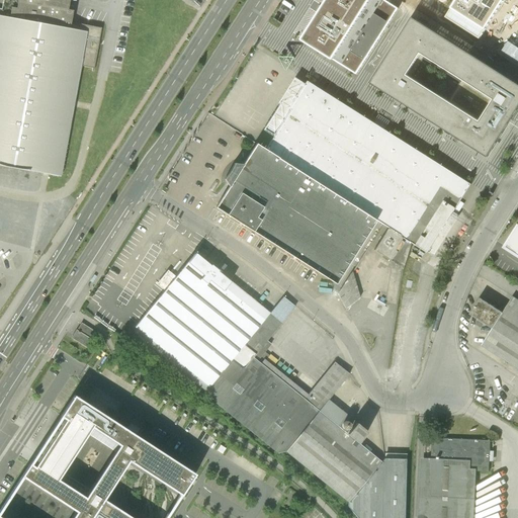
[(107,28),(75,22),(77,11),(70,10),(71,0),(4,0),(3,10),(0,9),(0,166),(46,175),(64,178),(84,68),(101,71),(107,28)]
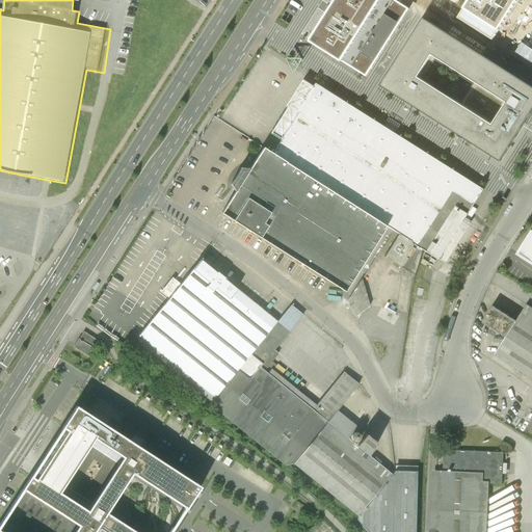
[(394,0),(336,0),(311,42),(366,77),(409,9),(394,0)]
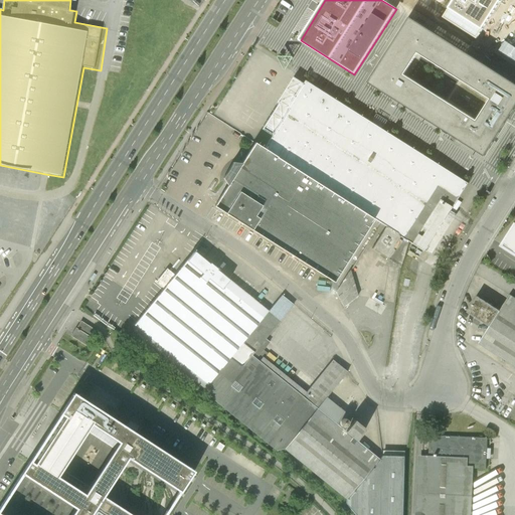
[(454,0),(444,17),(477,39),(501,0),(454,0)]
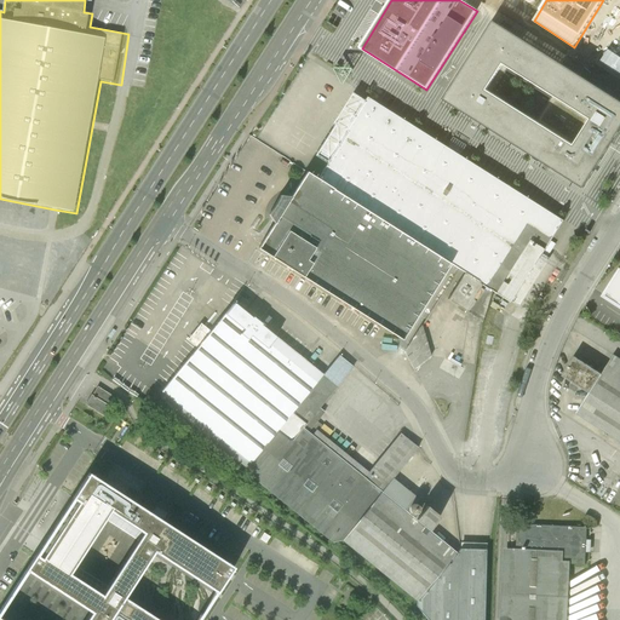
[(619,131),(619,101),(494,21),(443,101),(584,189),(619,131)]
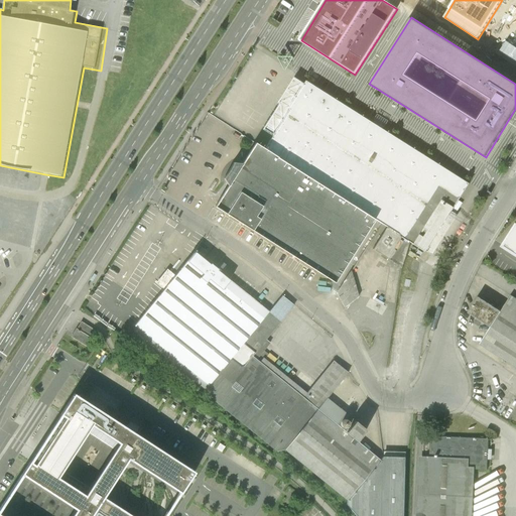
[(452,212),(469,183),(307,82),(305,85),(294,79),(262,130),(272,136),(264,150),(374,220),(387,228),(402,237),(432,256),(458,216),(452,212)]
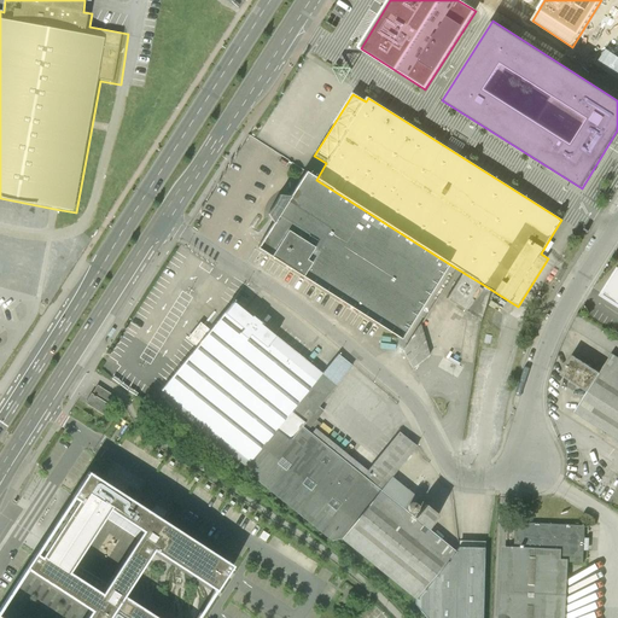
[(448,263),(316,180),(305,173),(290,197),(278,196),(274,205),(267,214),(273,223),(257,249),(401,339),(448,263)]
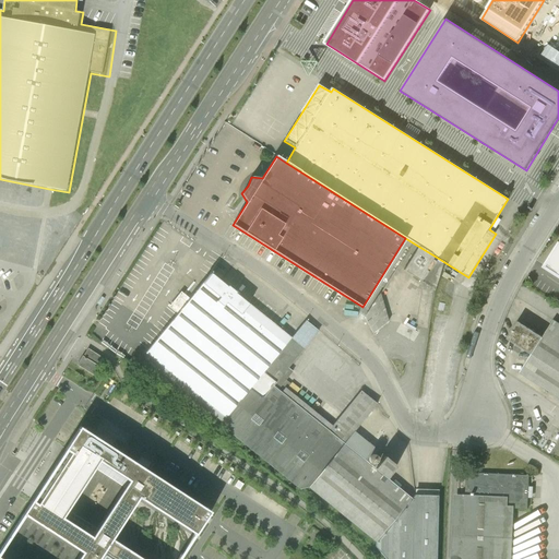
[(558,244),(545,268),(558,275),(558,244)]
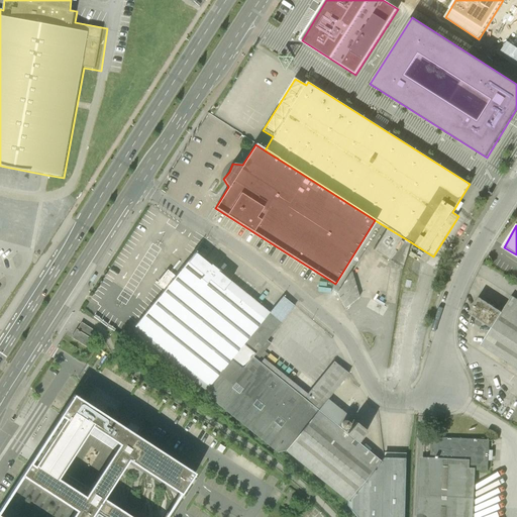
[(403,237),(388,228),(373,250),(389,261),(403,237)]
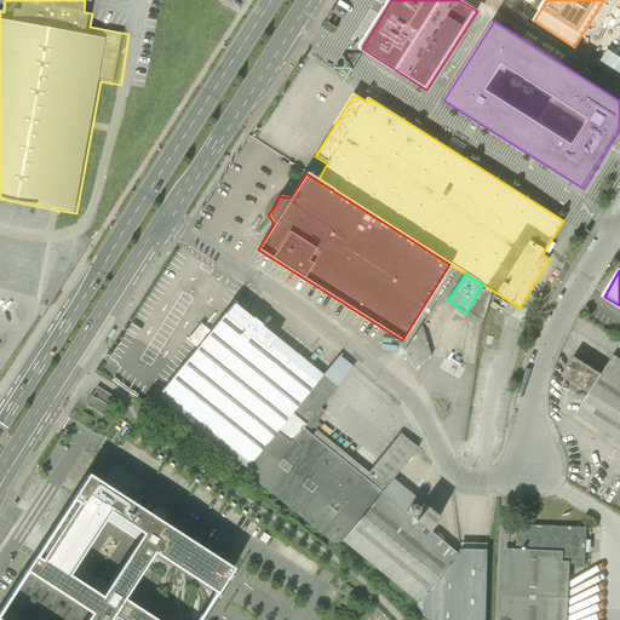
[(250,465),(323,374),(235,304),(212,333),(201,325),(188,342),(196,349),(161,392),(250,465)]
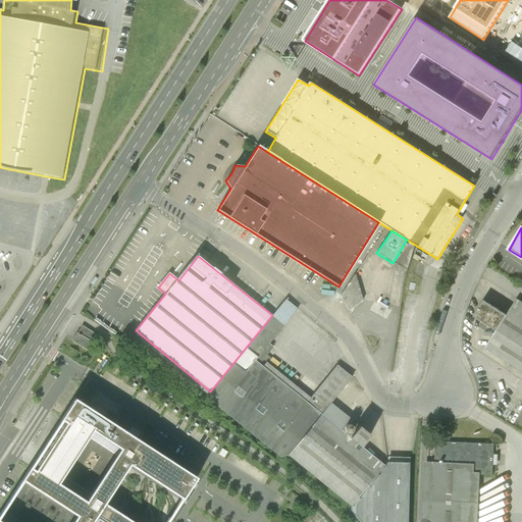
[(355,275),(354,275),(341,297),(349,312),(363,301),(355,275)]
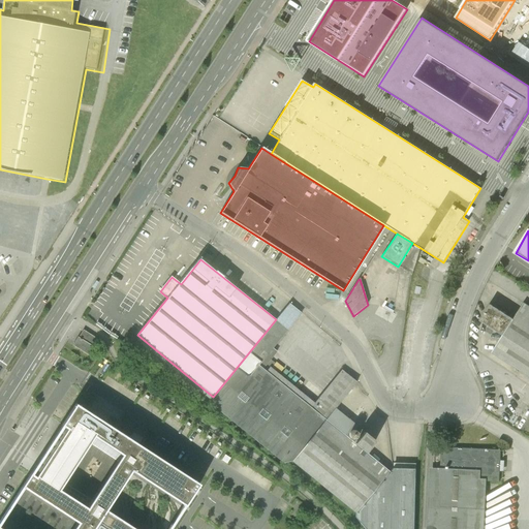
[(288,304),(276,319),(213,397),(208,403),(283,464),(292,462),(337,408),(356,382),(341,370),(314,403),(268,364),(277,351),(273,348),(302,314),(288,304)]
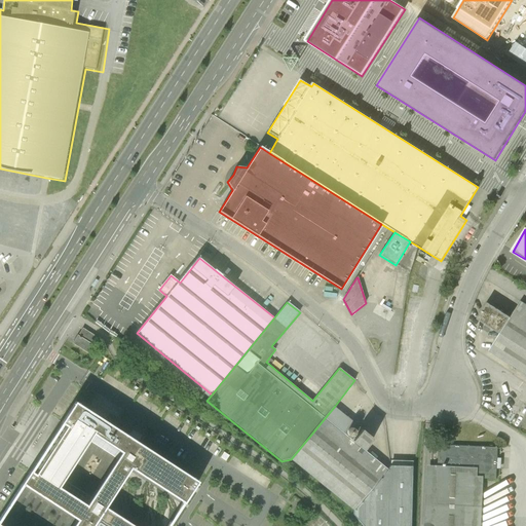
[(512,317),(487,302),(478,317),(501,332),(489,351),(525,374),(525,305),(521,303),(512,317)]
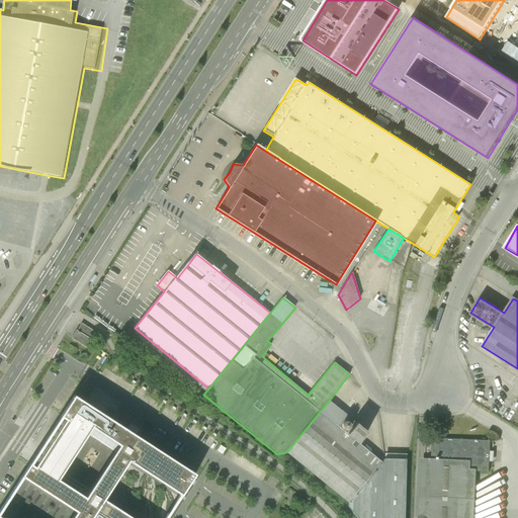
[(133,517),(104,500),(130,461),(182,496),(195,475),(75,396),(47,438),(21,477),(76,512),(72,517),(3,517),(0,516),(0,517),(133,517)]
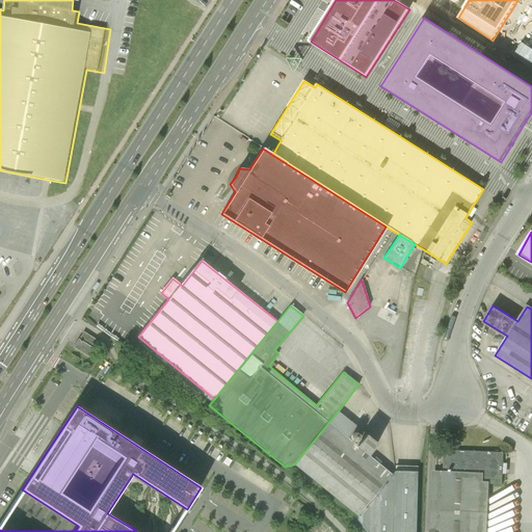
[(377,444),(339,410),(294,464),(357,516),(392,475),(368,455),(377,444)]
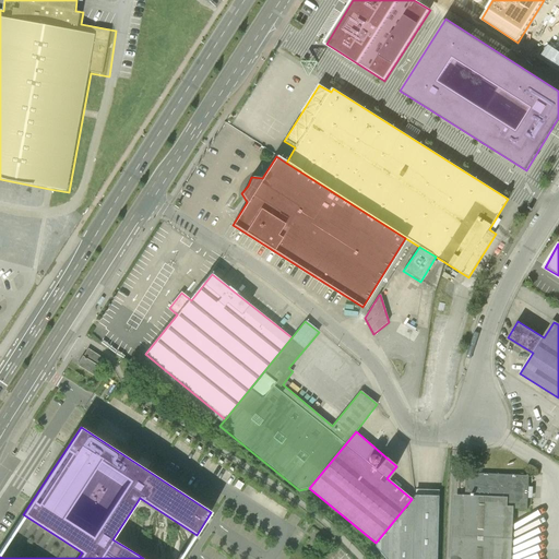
[(466,473),(465,496),(508,497),(508,509),(513,509),(527,510),(528,476),(466,473)]
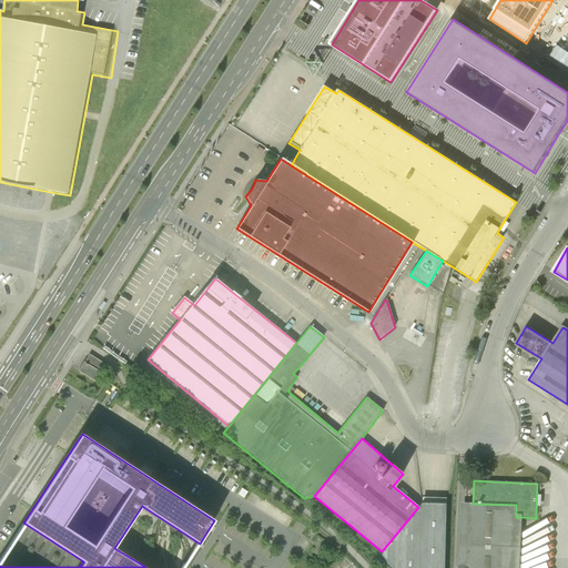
[(422,504),(418,507),(382,551),(382,556),(392,567),(444,567),(446,499),(422,498),(422,504)]
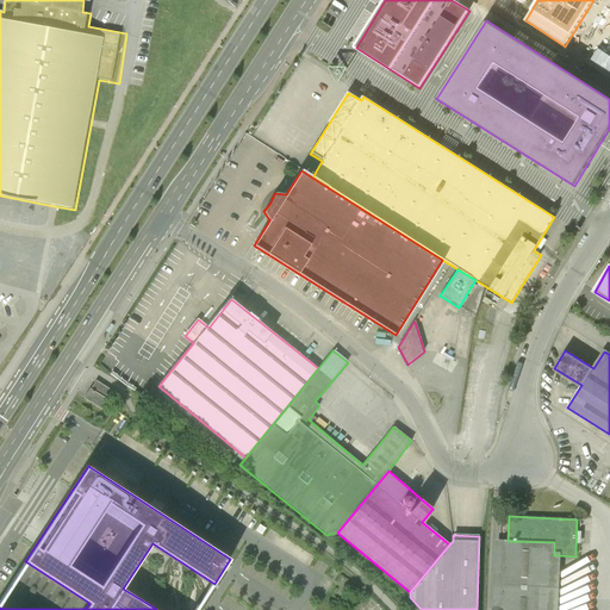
[(502,609),(505,541),(496,540),(491,609),(502,609)]
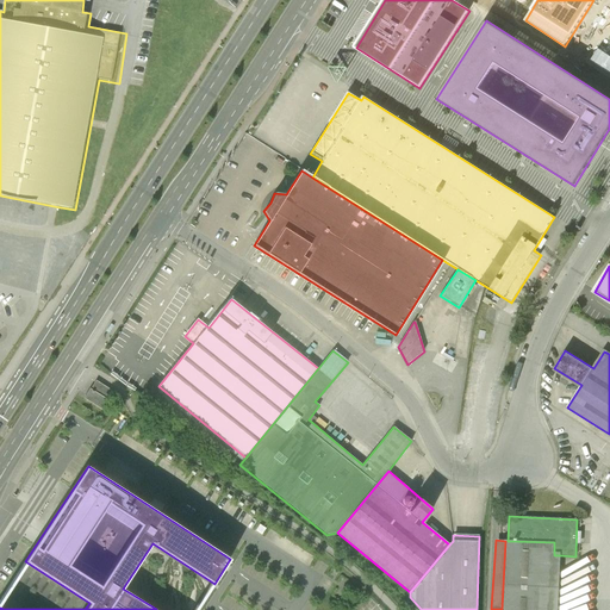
[(551,609),(554,555),(554,542),(508,541),(505,541),(502,609),(551,609)]
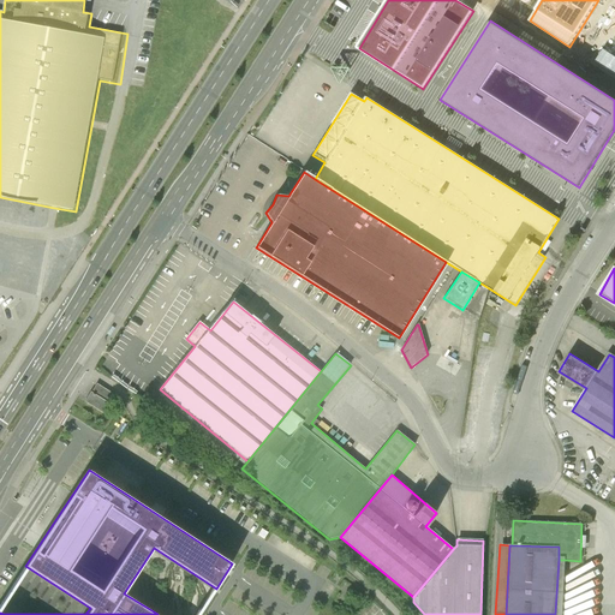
[(562,614),(565,560),(559,560),(555,614),(562,614)]
